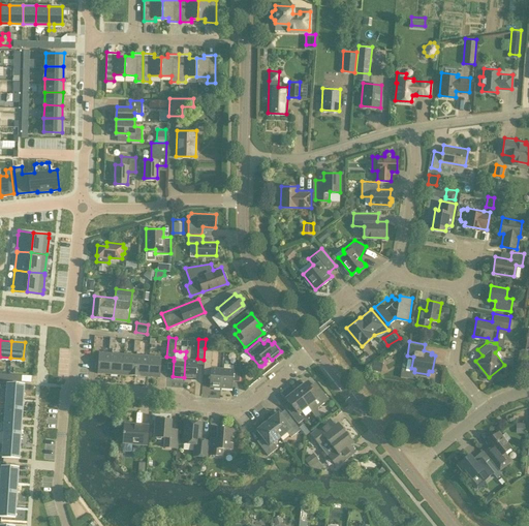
[(97,371),(110,372),(112,351),(98,350),(97,371)]
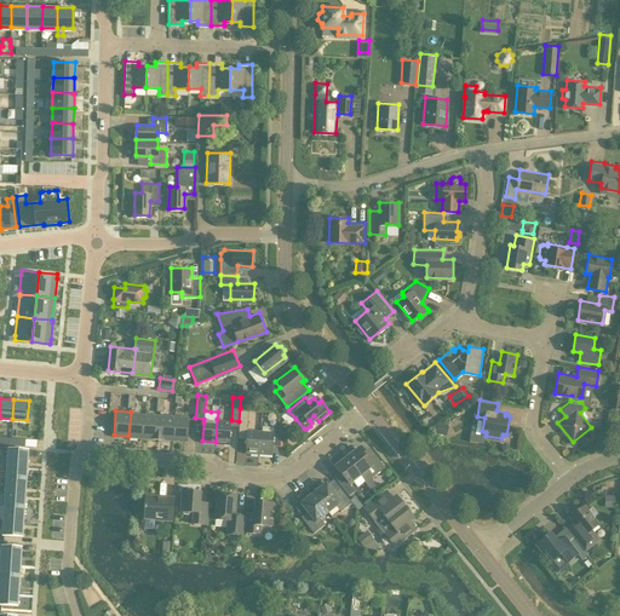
[(145,413),(131,412),(128,436),(143,437),(145,413)]
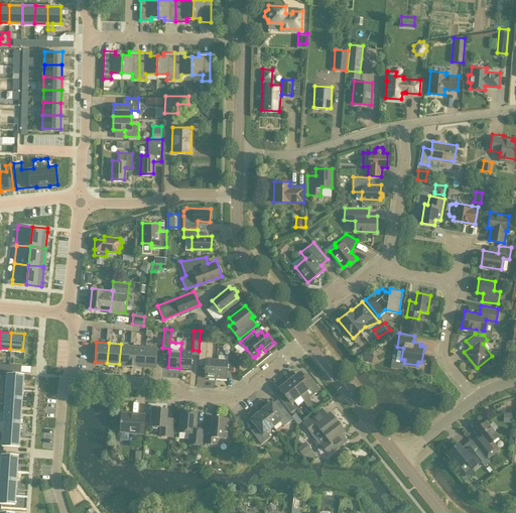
[(133,345),(121,344),(119,364),(131,365),(133,345)]
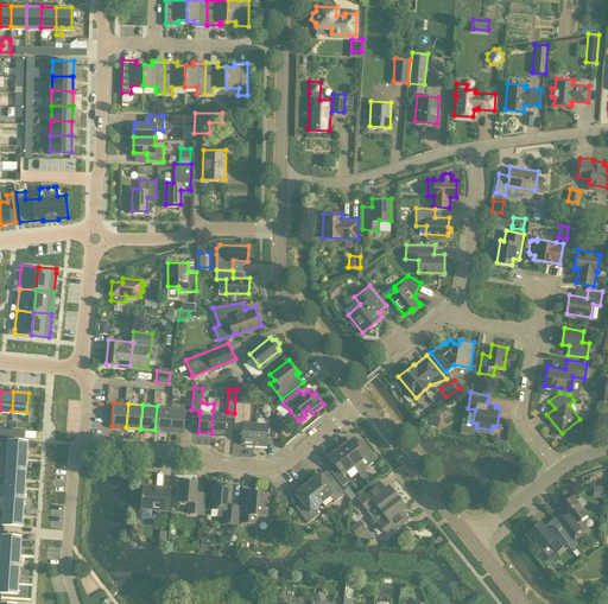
[(171,407),(157,406),(154,430),(169,430),(171,407)]
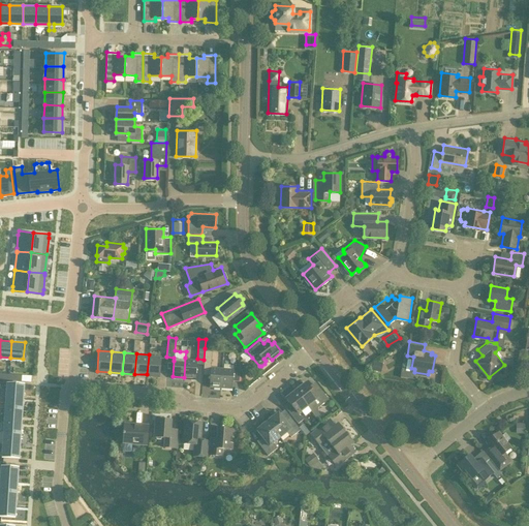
[(161,356),(149,354),(147,374),(159,375),(161,356)]
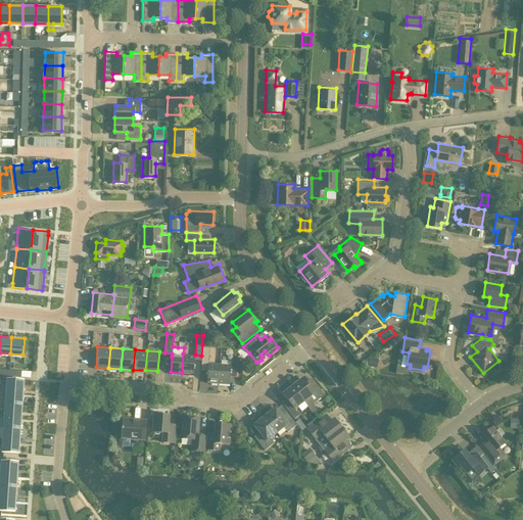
[(183,353),(182,373),(193,374),(194,358),(195,355),(183,353)]
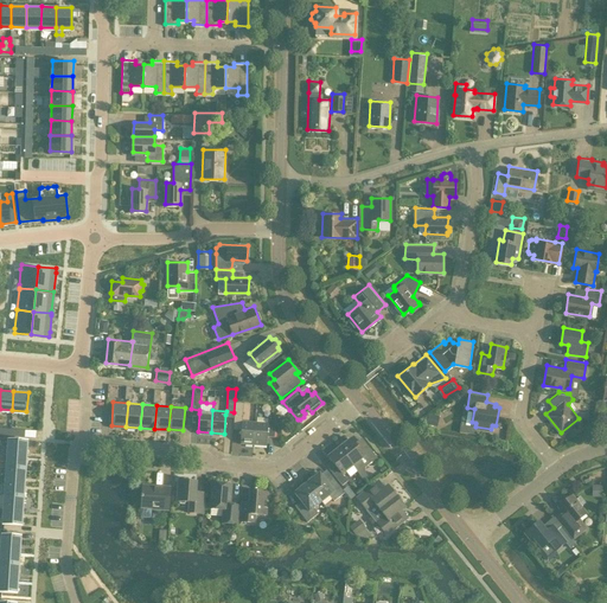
[(268,418),(268,422),(255,421),(253,442),(267,443),(267,434),(274,435),(275,418),(268,418)]
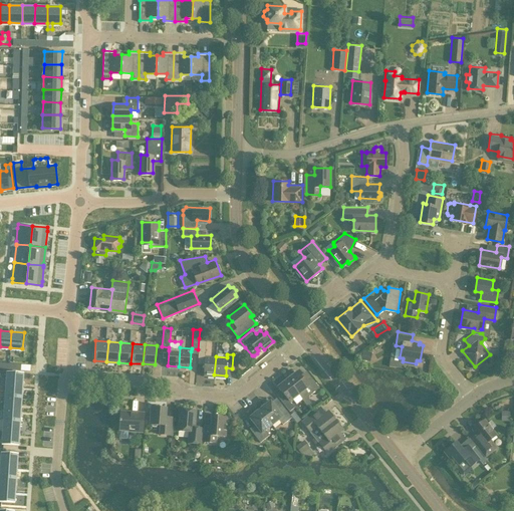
[(216,356),(205,355),(203,373),(214,374),(216,356)]
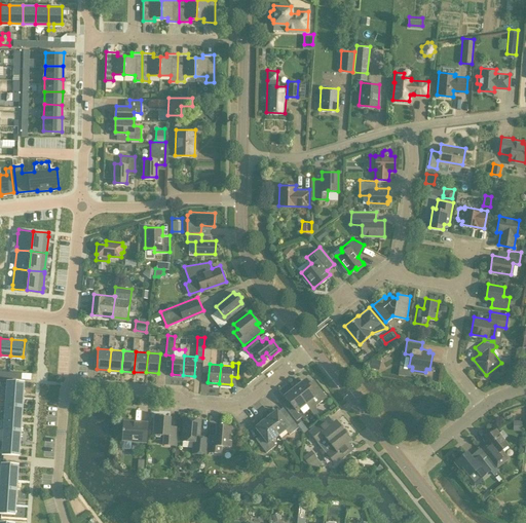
[(313,377),(306,382),(303,379),(294,386),(309,407),(315,414),(320,411),(315,407),(316,403),(327,395),(313,377)]
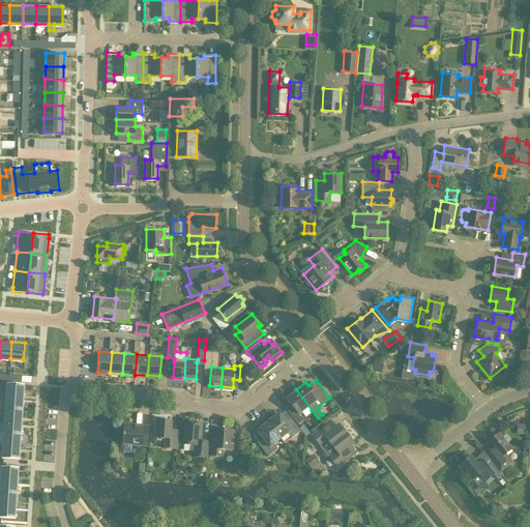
[(1,394),(6,394),(23,396),(24,383),(7,382),(6,389),(1,388),(1,394)]
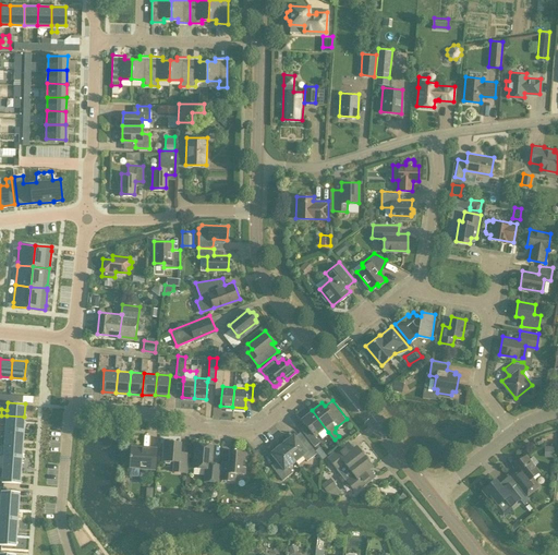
[(319,441),(314,435),(318,432),(322,436),(328,432),(312,410),(302,419),(304,422),(300,426),(314,445),(319,441)]
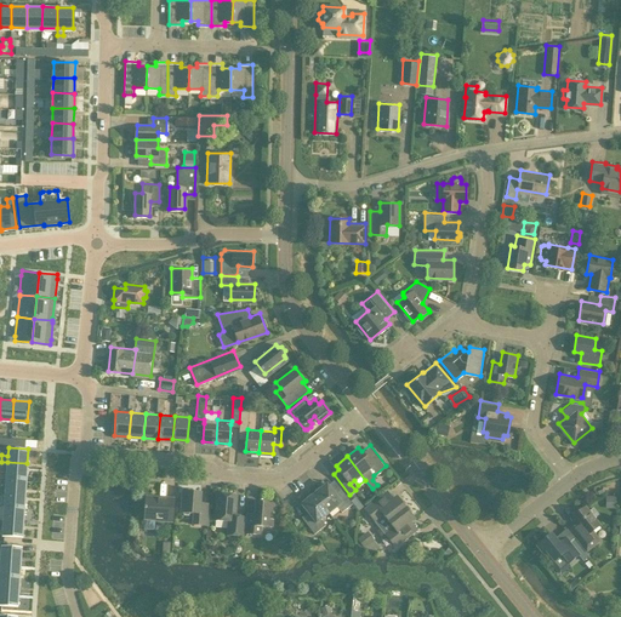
[(7,462),(6,476),(26,478),(27,463),(7,462)]
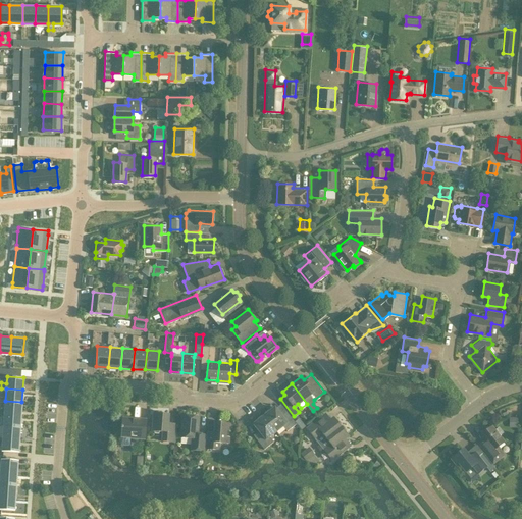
[(5,401),(4,413),(20,414),(21,402),(5,401)]
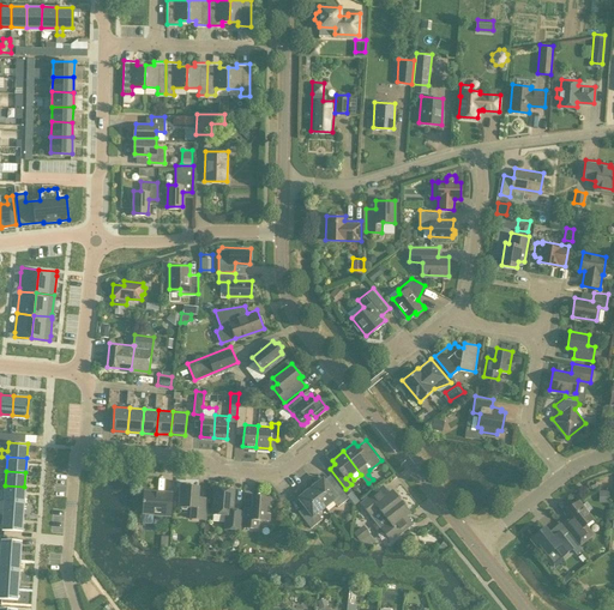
[(333,477),(327,482),(323,476),(311,487),(325,506),(333,499),(337,505),(348,496),(333,477)]
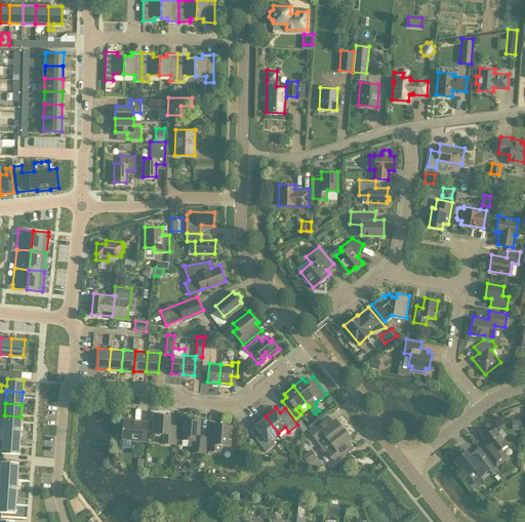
[(317,441),(324,435),(328,439),(342,428),(335,418),(332,420),(326,413),(308,429),(317,441)]
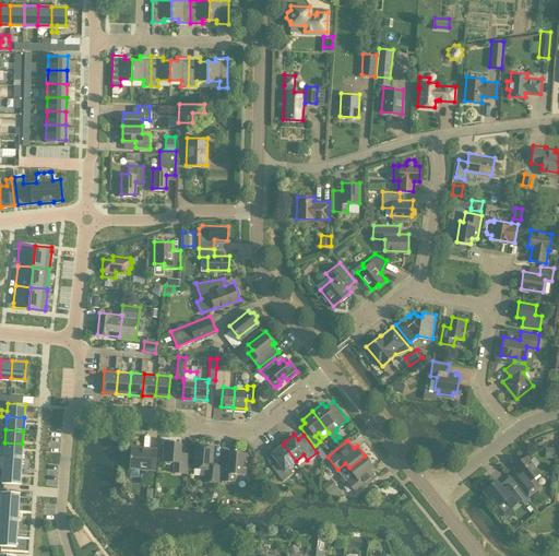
[(189,452),(180,451),(181,442),(164,441),(163,460),(173,461),(173,471),(188,472),(189,452)]
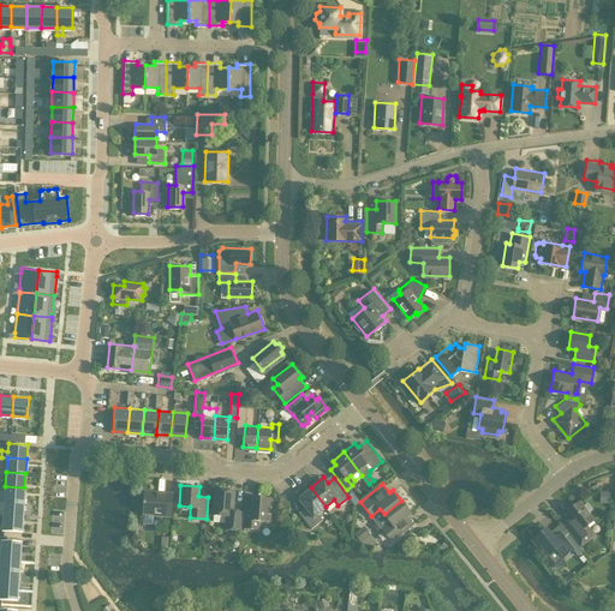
[(5,486),(5,501),(24,502),(24,487),(5,486)]
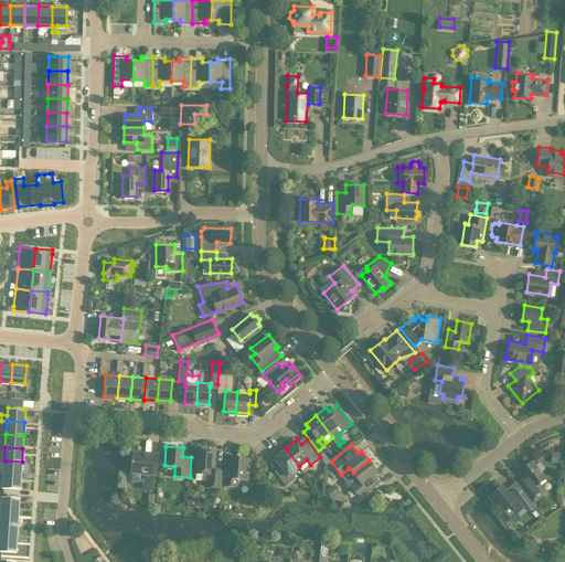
[(223,468),(214,468),(215,451),(198,448),(195,473),(206,474),(205,485),(222,487),(223,468)]
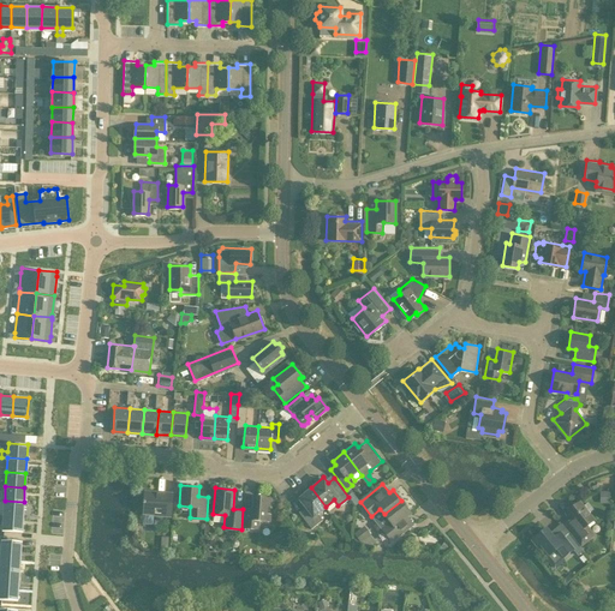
[(322,519),(318,513),(326,507),(311,487),(298,497),(304,505),(298,510),(311,527),(322,519)]
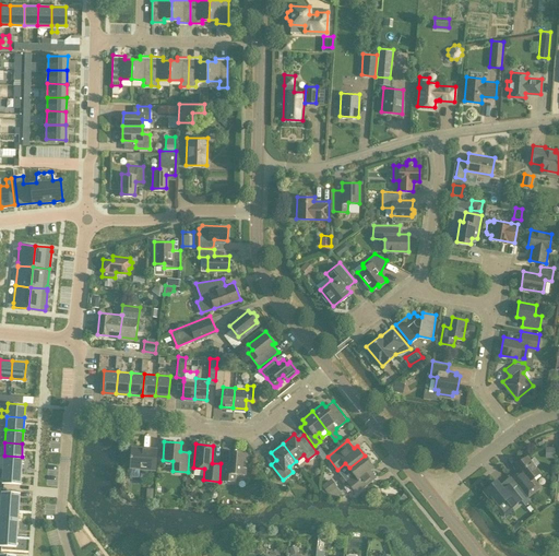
[(142,446),(131,445),(130,463),(139,464),(139,466),(154,468),(155,449),(141,448),(142,446)]
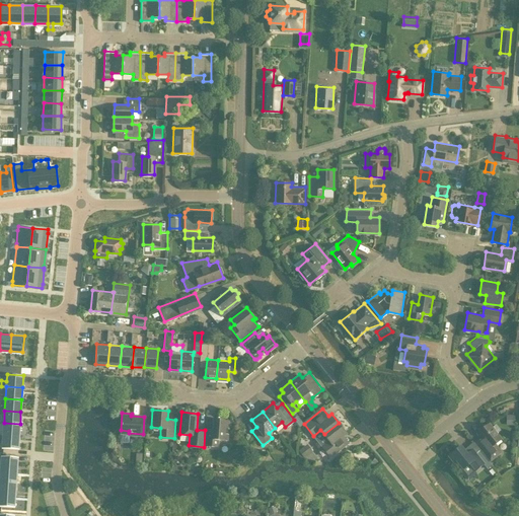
[(298,414),(294,417),(300,424),(304,421),(298,414)]
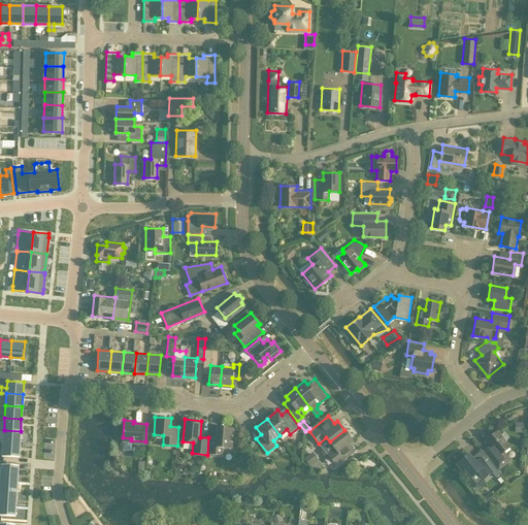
[(223,454),(223,446),(230,447),(232,427),(217,426),(217,434),(209,434),(208,453),(223,454)]
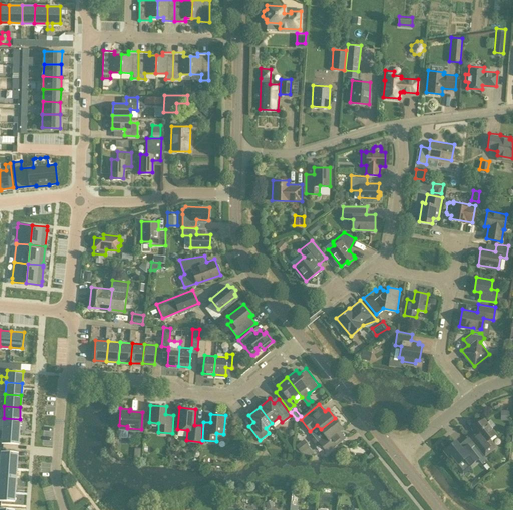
[(476,421),(476,423),(471,427),(474,431),(469,435),(484,454),(495,446),(489,438),(495,433),(483,417),(482,419),(479,418),(476,421)]
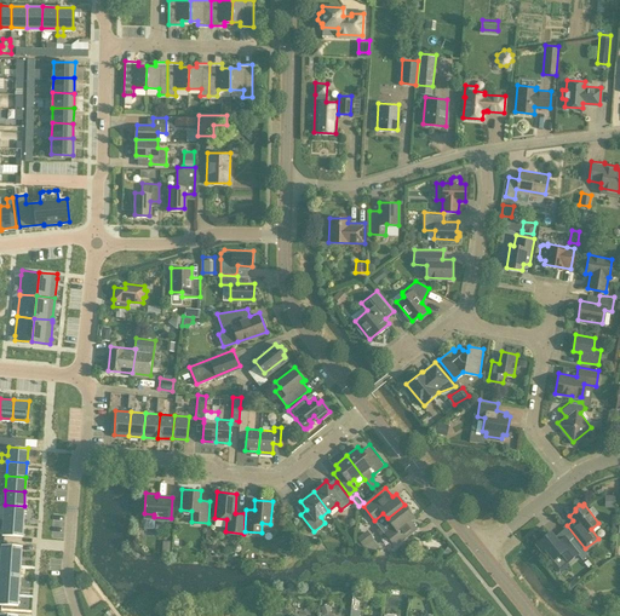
[(5,505),(4,518),(23,520),(24,506),(5,505)]
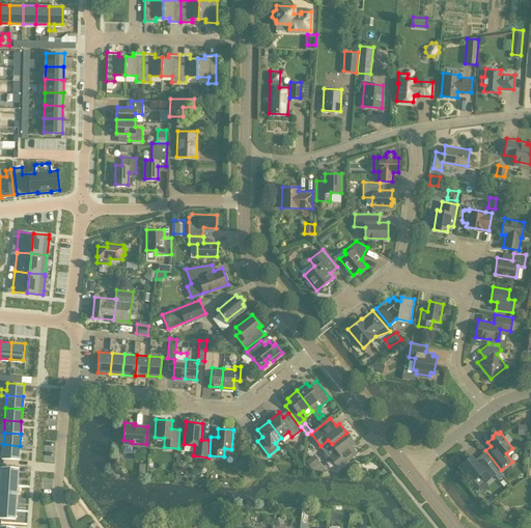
[(357,451),(352,445),(354,443),(346,433),(332,444),(335,449),(328,455),(338,467),(357,451)]
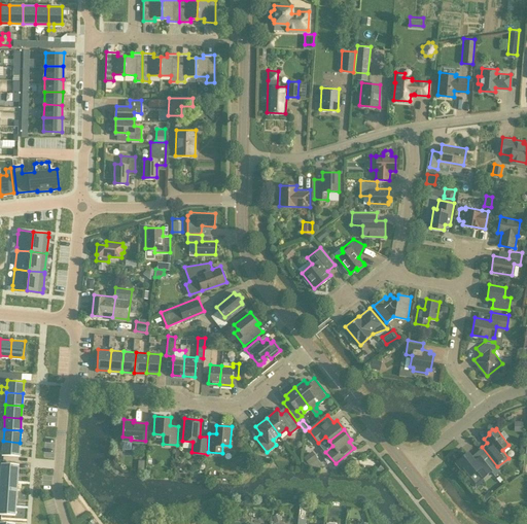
[(19,455),(20,443),(3,441),(2,454),(19,455)]
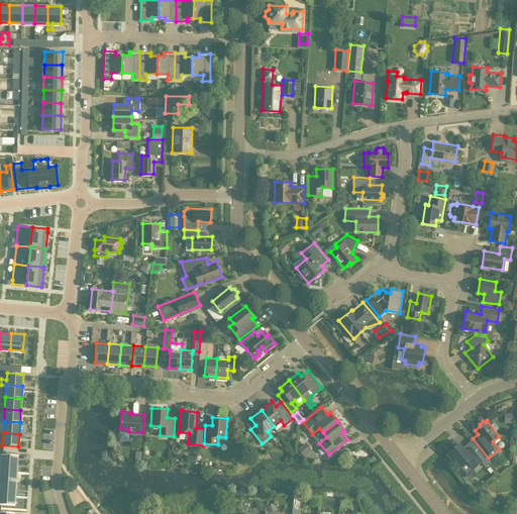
[(297,447),(303,454),(307,451),(311,456),(316,452),(306,440),(297,447)]
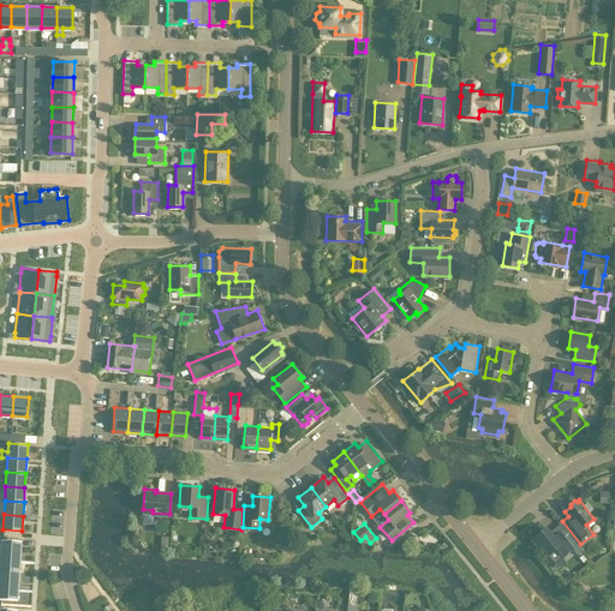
[(554,562),(573,547),(577,552),(581,547),(568,529),(556,539),(545,527),(531,539),(537,546),(539,544),(554,562)]
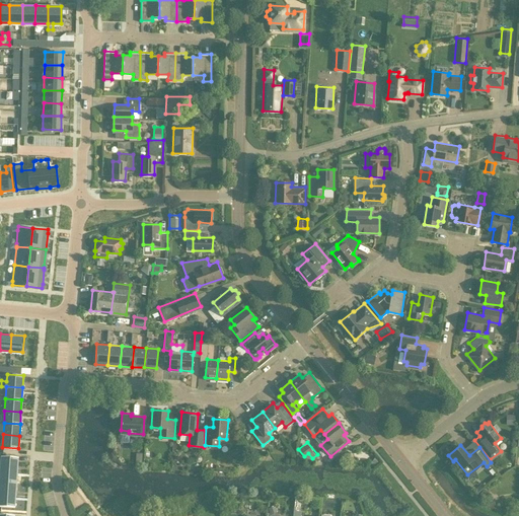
[(0,467),(16,469),(17,457),(1,456),(0,467)]
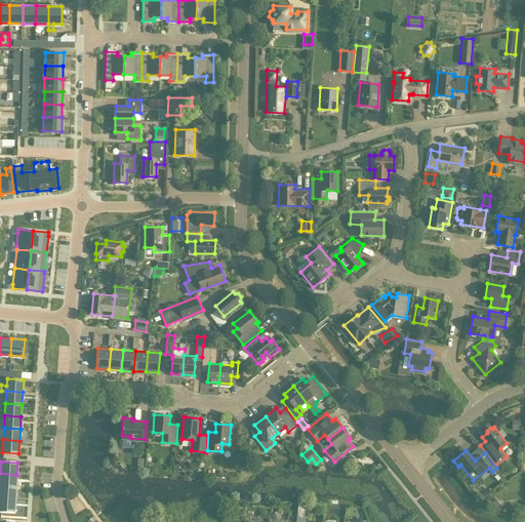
[(0,479),(0,480),(0,485),(16,487),(16,475),(0,473),(0,479)]
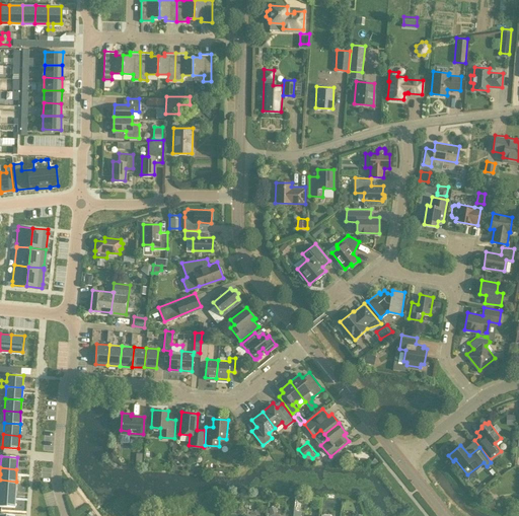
[(0,480),(0,492),(15,494),(16,482),(0,480)]
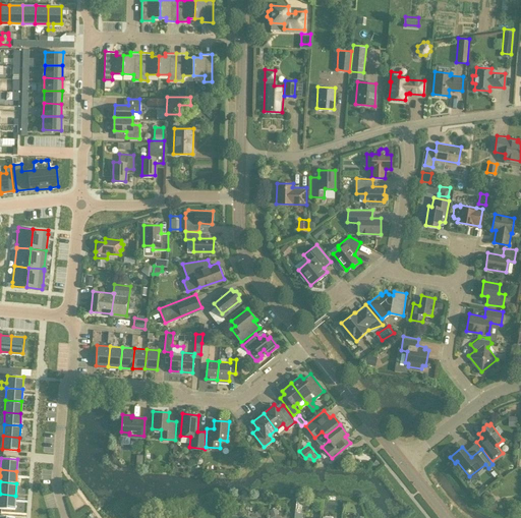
[(0,506),(14,508),(15,496),(0,494),(0,506)]
